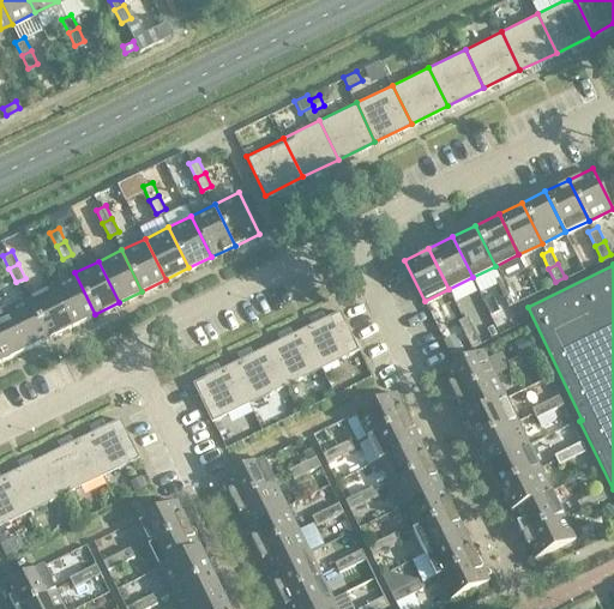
[(95,314),(74,272),(52,284),(72,325),(95,314)]
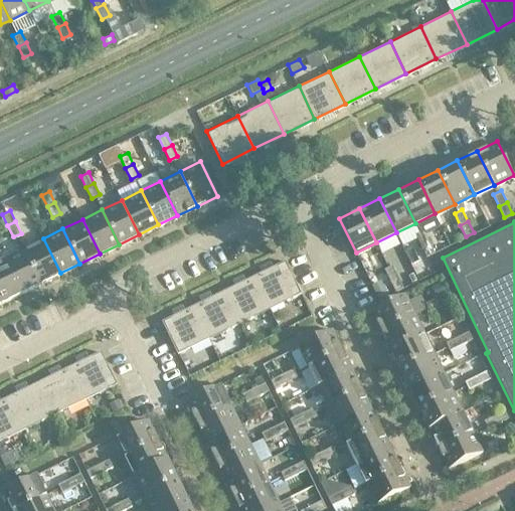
[(415,232),(420,243),(428,240),(423,228),(415,232)]
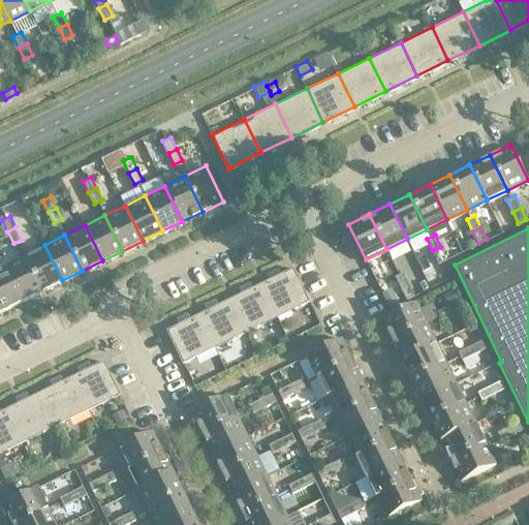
[(62,280),(44,245),(24,254),(41,290),(62,280)]
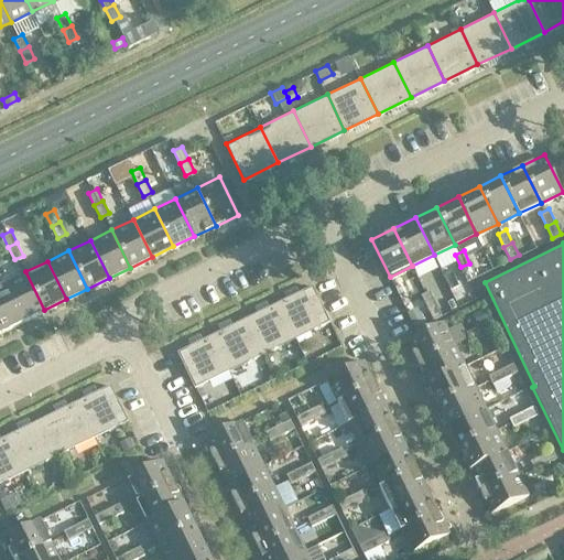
[(476,276),(469,264),(461,267),(467,280),(476,276)]
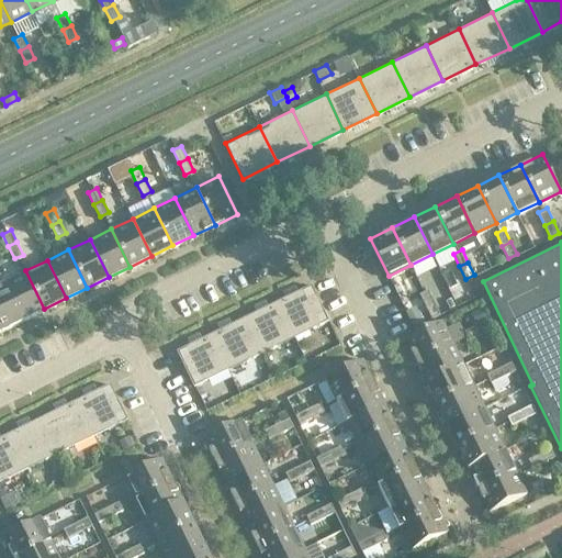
[(44,309),(25,270),(4,281),(23,319),(44,309)]
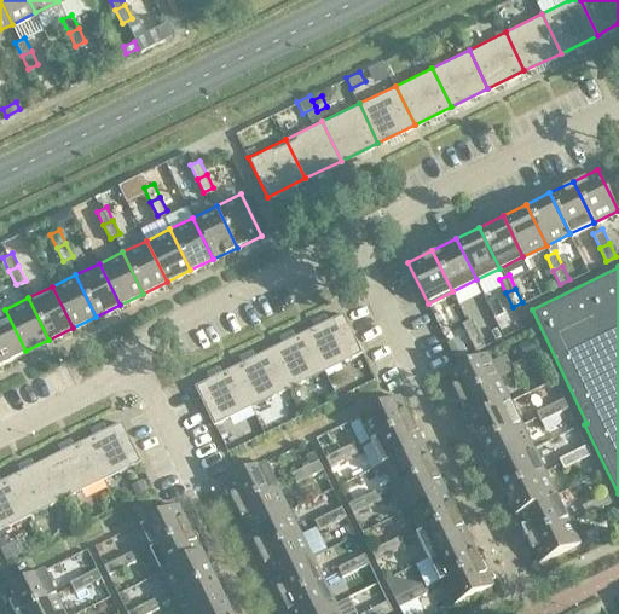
[(25,351),(5,310),(0,311),(0,358),(3,363),(25,351)]
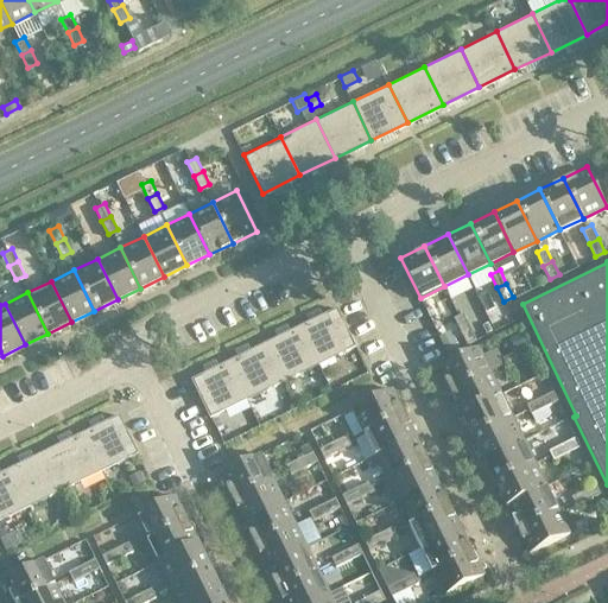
[(355,344),(336,306),(299,324),(318,362),(355,344)]
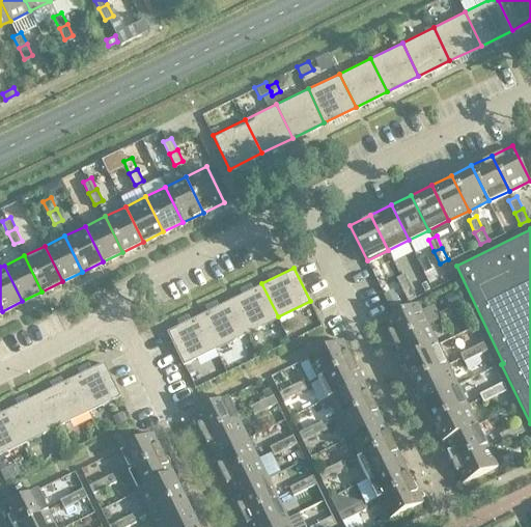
[(396,276),(401,287),(410,283),(404,272),(396,276)]
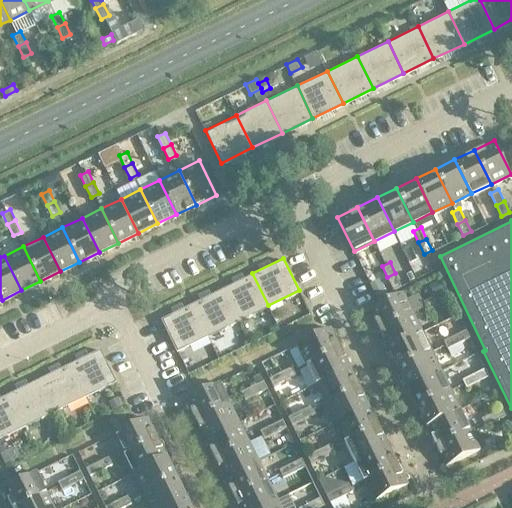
[(268,305),(252,273),(222,288),(238,320),(268,305)]
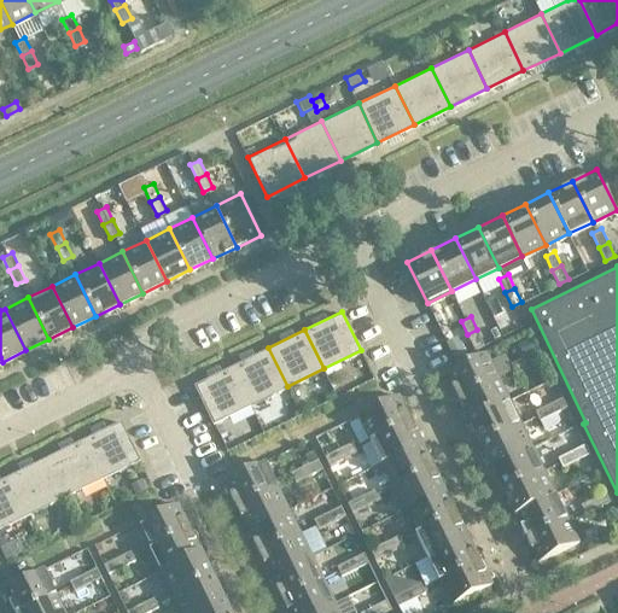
[(484,343),(477,330),(467,334),(474,348),(484,343)]
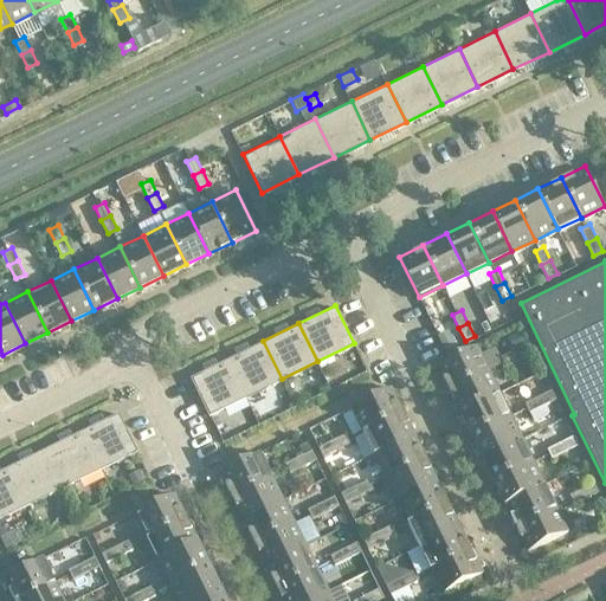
[(449,330),(440,334),(446,348),(456,343),(449,330)]
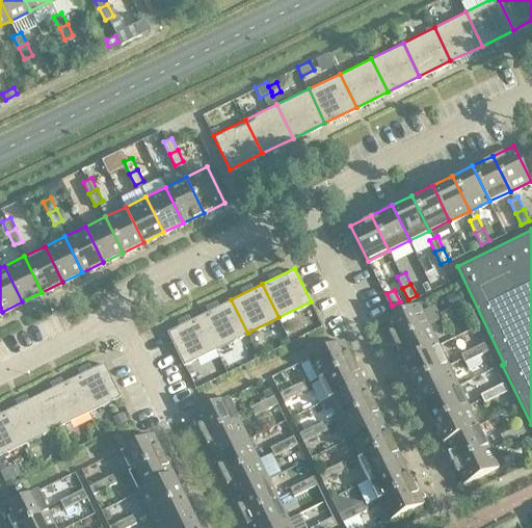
[(463,300),(460,293),(453,296),(456,305),(463,300)]
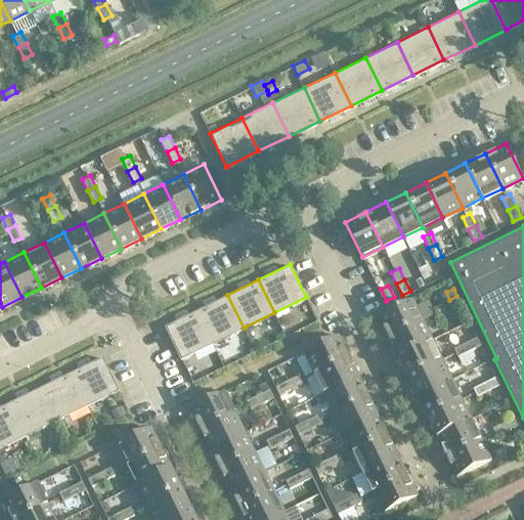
[(244,328),(227,295),(197,309),(212,343),(244,328)]
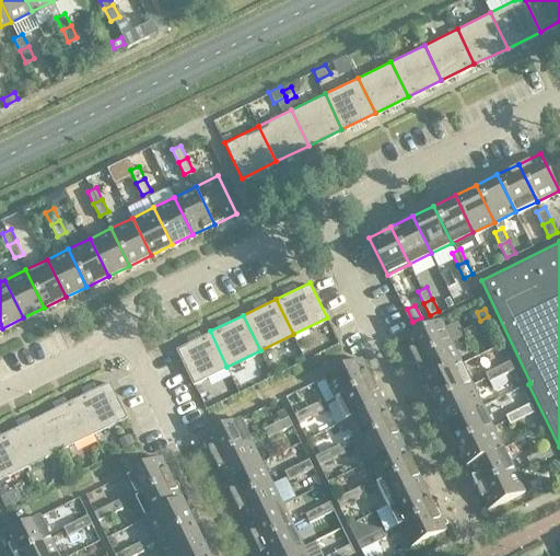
[(492,325),(488,316),(480,321),(476,322),(480,331),(492,325)]
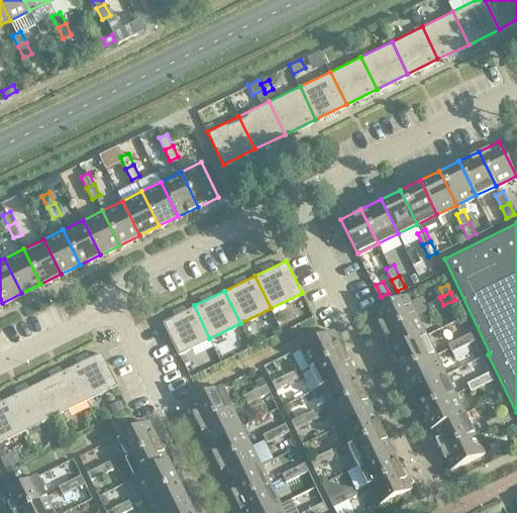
[(410,301),(407,293),(372,310),(382,330),(417,313),(429,308),(422,295),(410,301)]
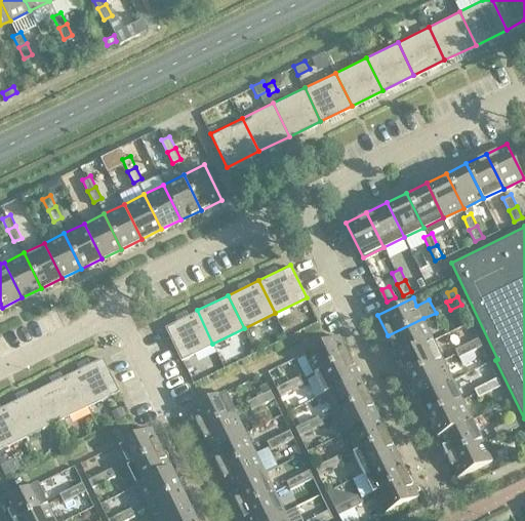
[(450,310),(446,302),(435,308),(439,316),(450,310)]
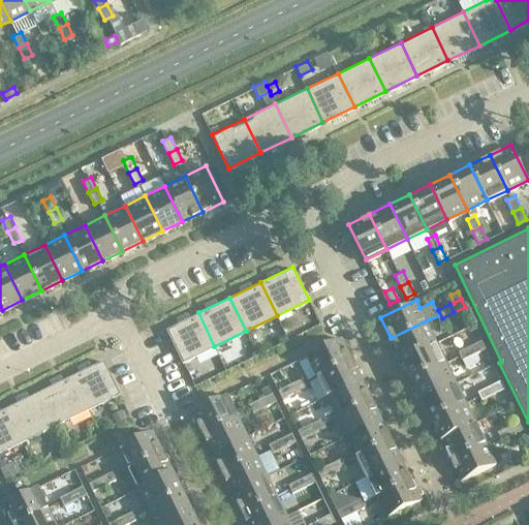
[(214,346),(198,312),(166,329),(182,362),(214,346)]
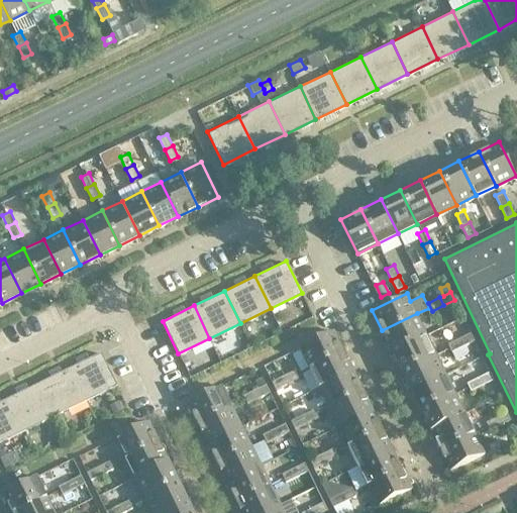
[(426,333),(417,313),(382,330),(392,350),(426,333)]
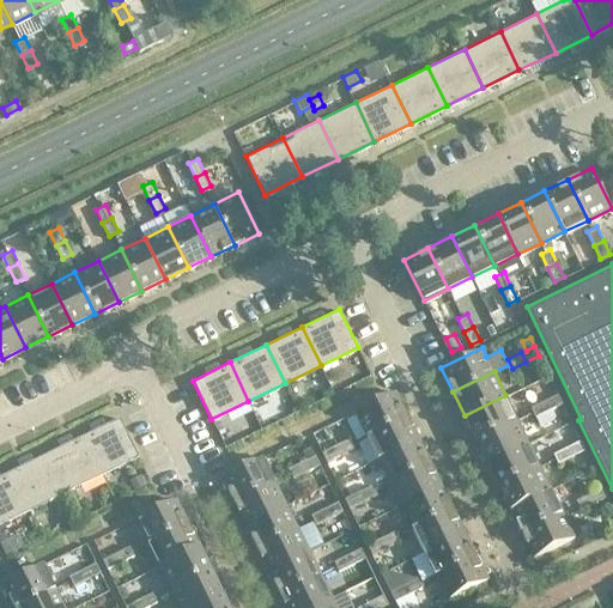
[(407,414),(396,390),(354,409),(366,435),(407,414)]
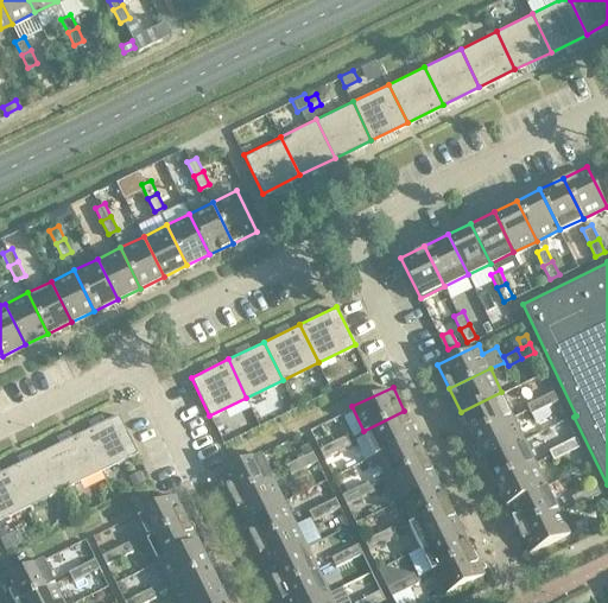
[(557,399),(552,389),(539,395),(544,405),(557,399)]
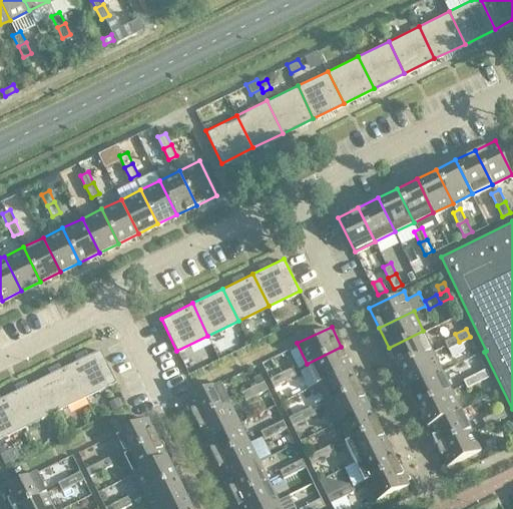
[(433,350),(423,331),(389,348),(398,367),(433,350)]
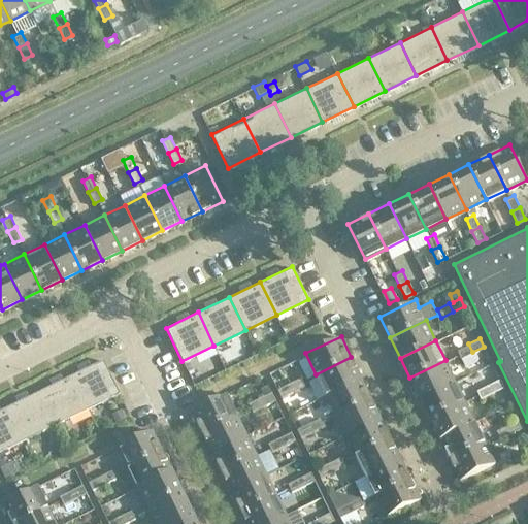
[(472,352),(468,344),(457,350),(461,358),(472,352)]
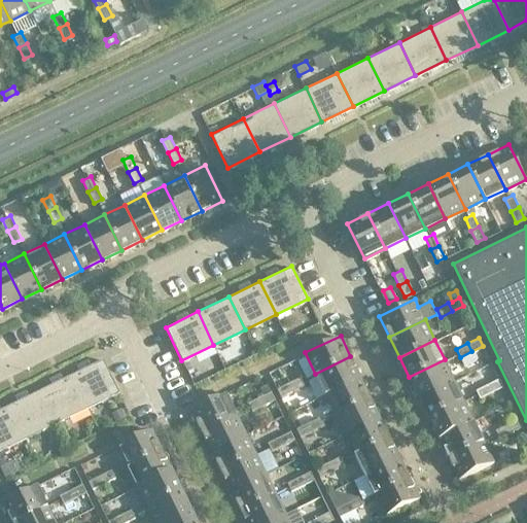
[(360,376),(350,356),(315,374),(325,393),(360,376)]
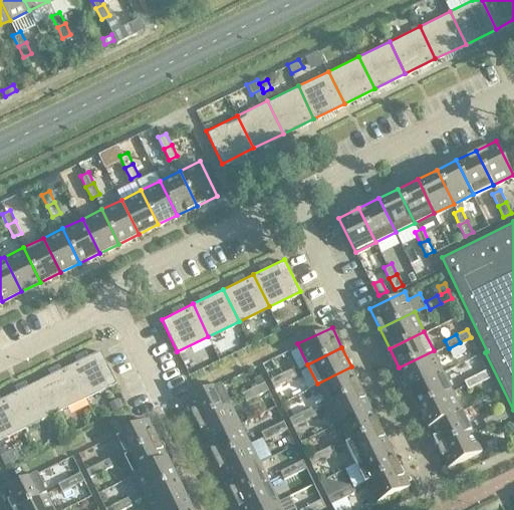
[(116,381),(100,348),(69,364),(85,397),(116,381)]
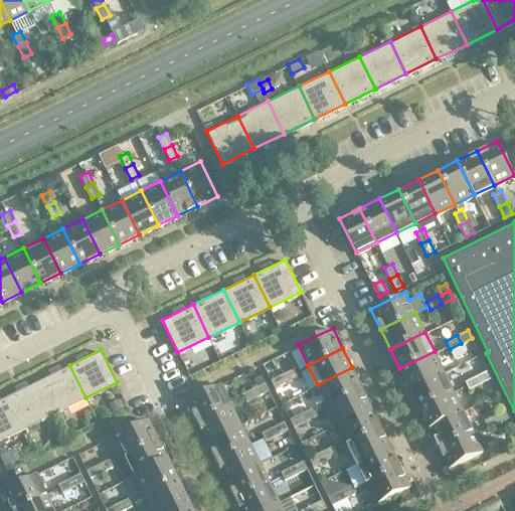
[(444,371),(435,351),(399,368),(409,387),(444,371)]
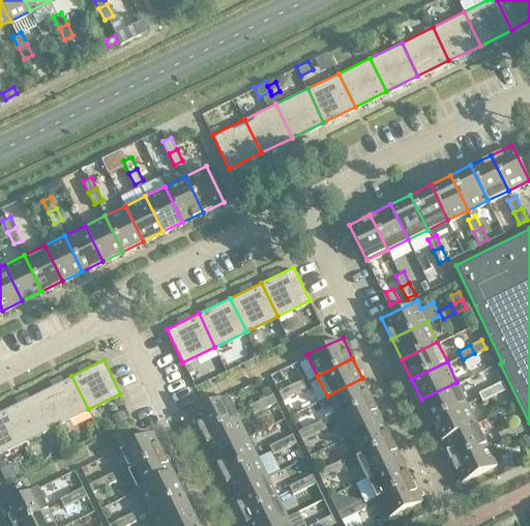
[(88,409),(71,376),(40,391),(57,425),(88,409)]
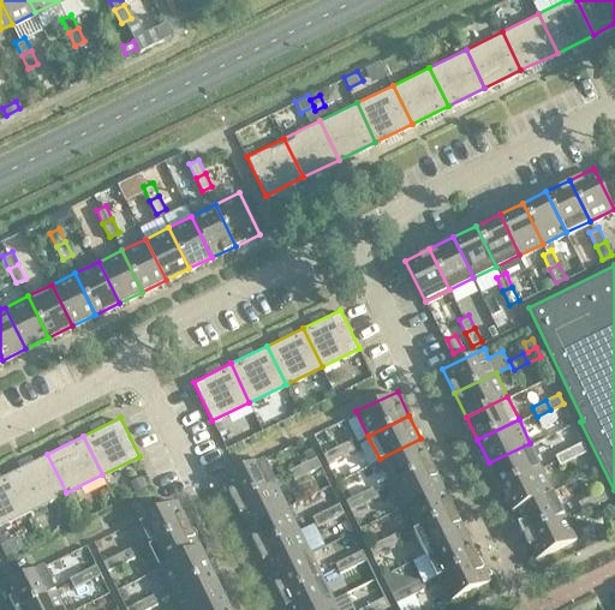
[(350,438),(336,446),(341,454),(354,448),(350,438)]
